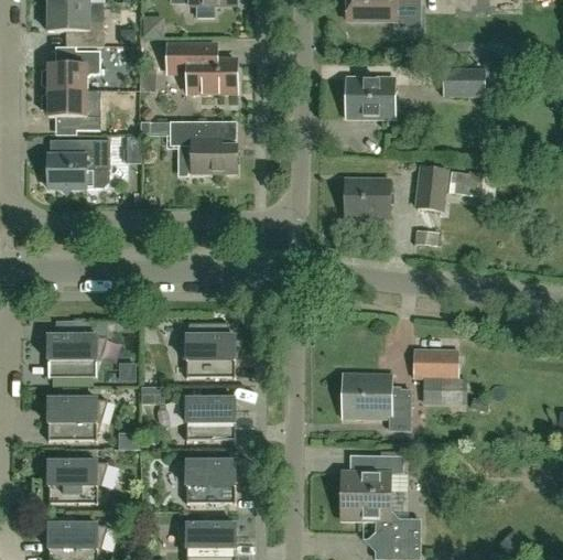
[(214,15),(214,2),(236,2),(236,0),(188,0),(188,2),(196,2),(196,15),(214,15)]
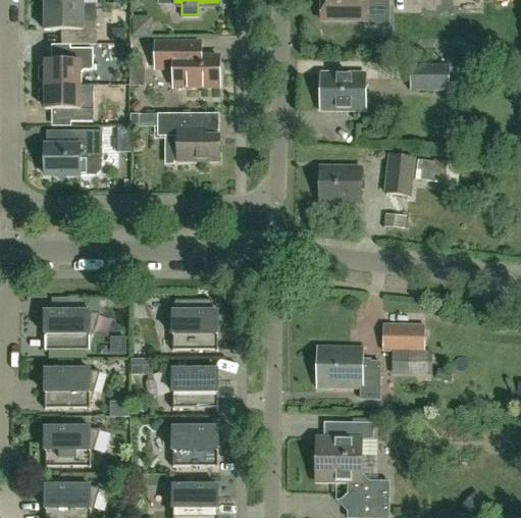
[(320,0),(320,17),(366,18),(366,0),(320,0)]
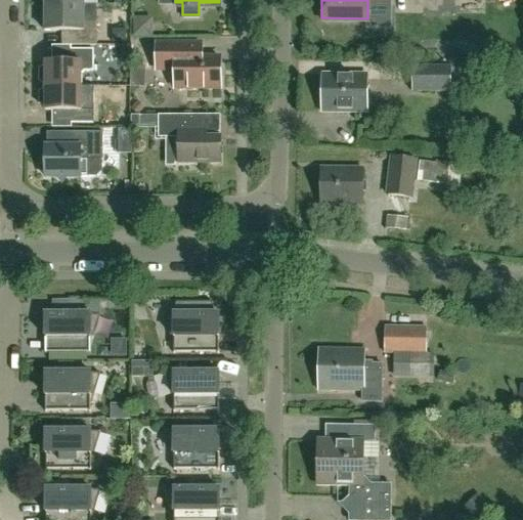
[(68,42),(95,42),(95,18),(82,18),(82,1),(44,1),(44,28),(68,28),(68,42)]
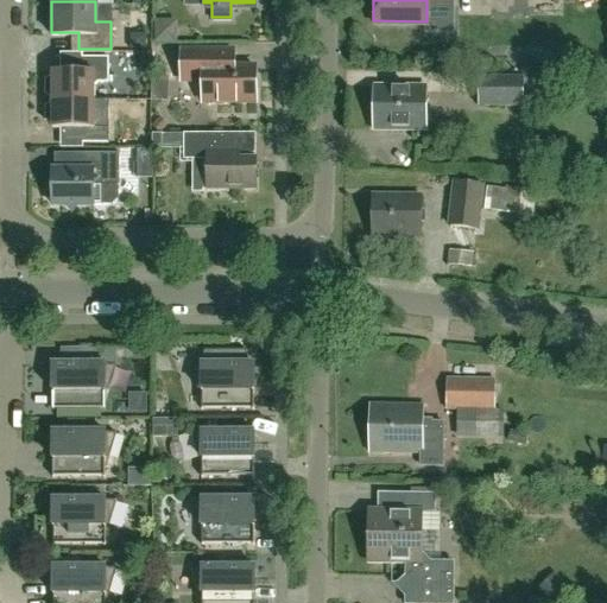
[(176,39),(177,20),(159,20),(159,38),(176,39)]
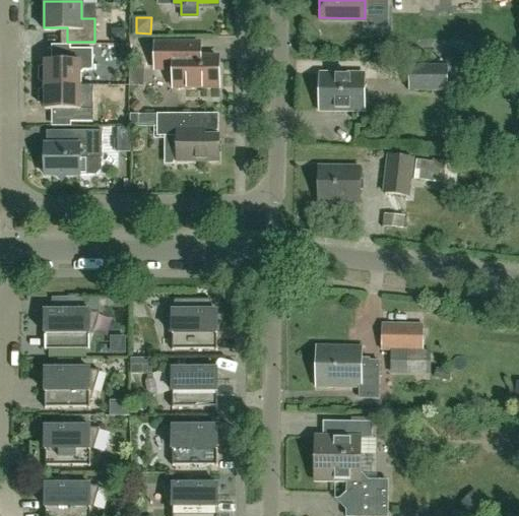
[(173,83),(217,83),(217,54),(199,54),(199,40),(154,40),(154,66),(173,66),(173,83)]
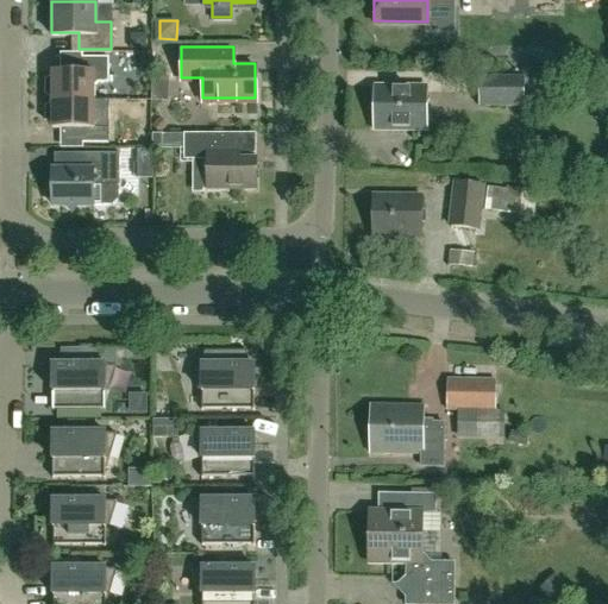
[(51,92),(51,96),(93,96),(93,82),(96,79),(107,79),(107,54),(81,54),(81,69),(51,69),(51,75),(48,75),(44,79),(44,88),(48,92),(51,92)]
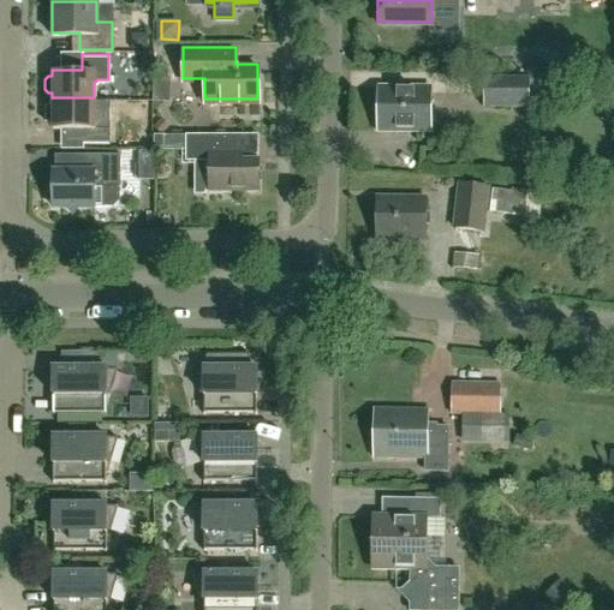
[(160,67),(159,96),(173,97),(174,69),(160,67)]
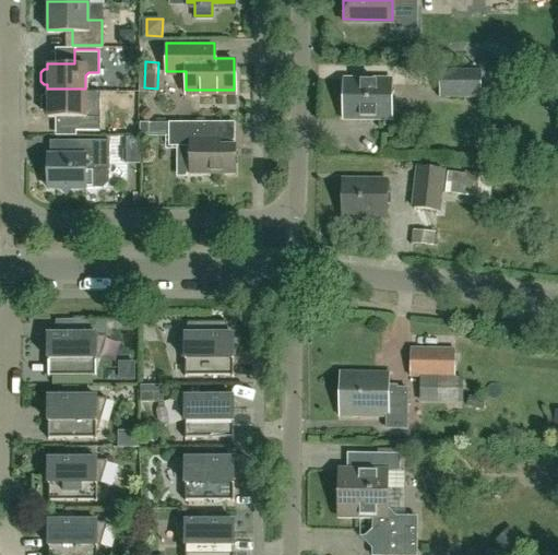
[(439,71),(439,98),(483,98),(483,71),(439,71)]
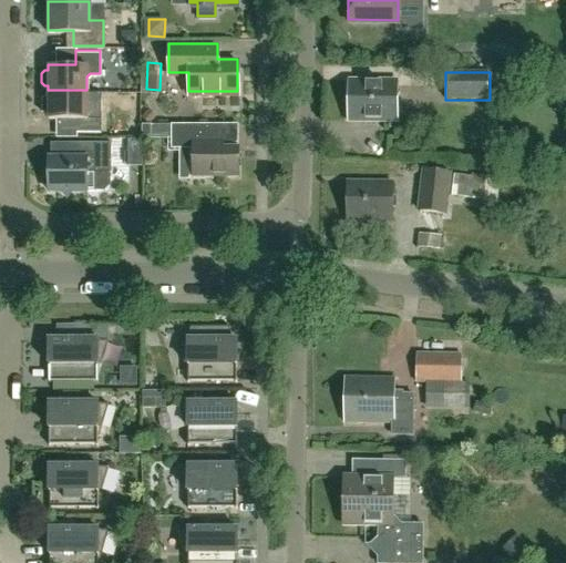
[(397,119),(397,77),(348,77),(348,119),(397,119)]
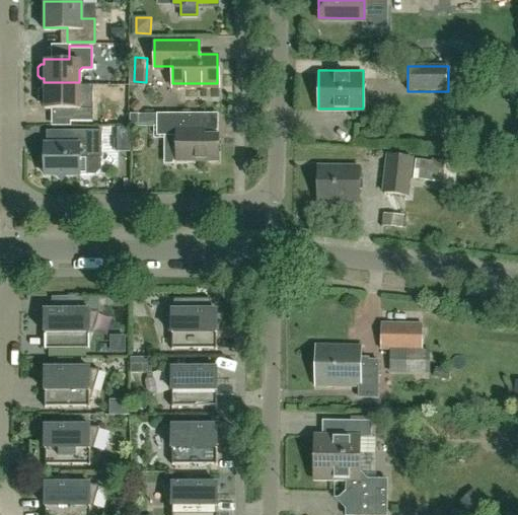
[(91,96),(79,96),(79,82),(44,82),(44,86),(41,86),(38,89),(38,97),(41,100),(44,100),(44,105),(69,105),(69,119),(91,119),(91,96)]
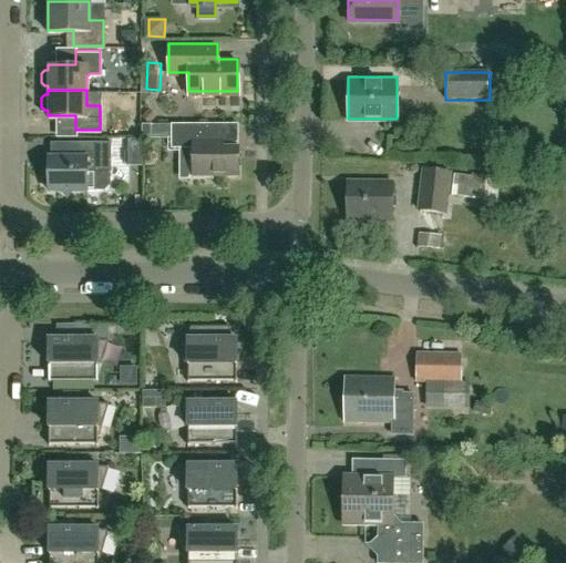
[(150,121),(141,121),(141,134),(141,135),(151,135),(150,121)]
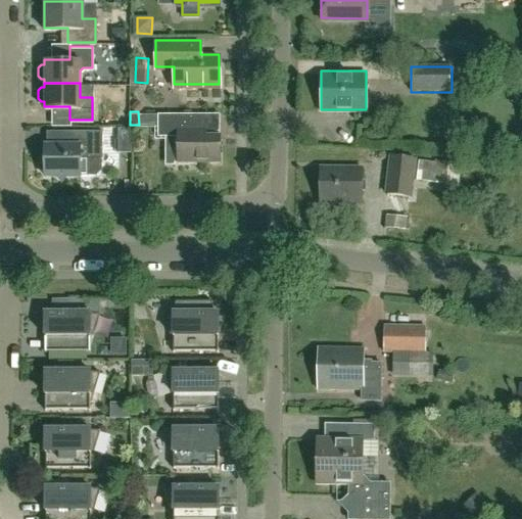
[(176,135),(176,159),(219,159),(219,133),(200,133),(200,111),(156,111),(156,135),(176,135)]
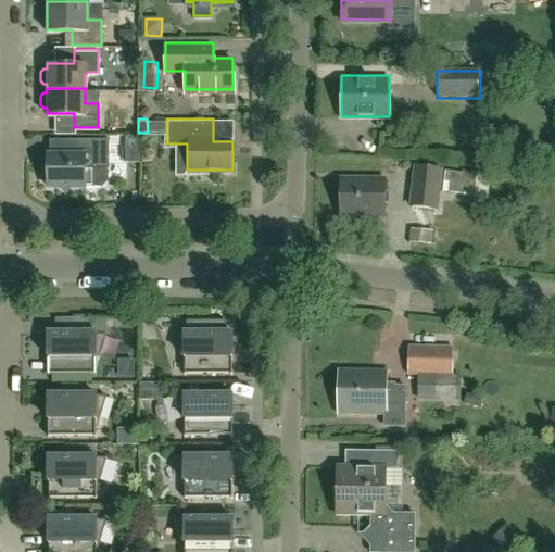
[(138,160),(138,133),(124,133),(124,160),(138,160)]
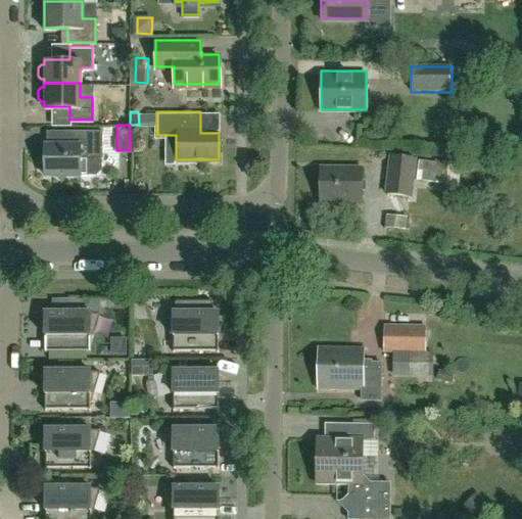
[(44,143),(44,158),(43,158),(42,158),(40,159),(40,160),(39,161),(38,162),(38,164),(38,166),(39,167),(40,168),(40,169),(42,170),(43,171),(44,171),(44,174),(56,174),(61,178),(65,174),(95,174),(102,167),(102,129),(70,129),(70,143),(44,143)]
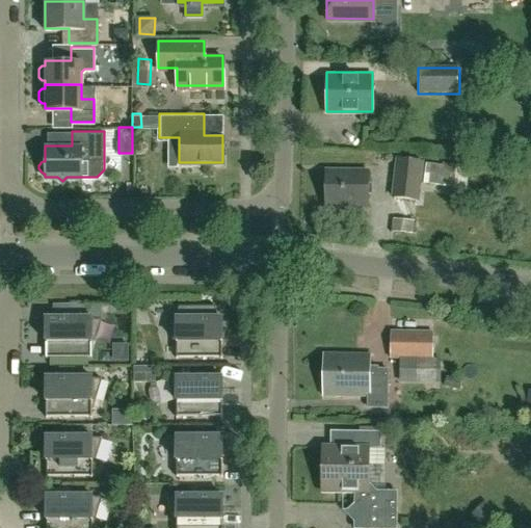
[(397,156),(391,207),(416,210),(419,180),(422,180),(452,184),(452,186),(466,188),(469,163),(456,162),(456,160),(442,159),(442,162),(397,156)]
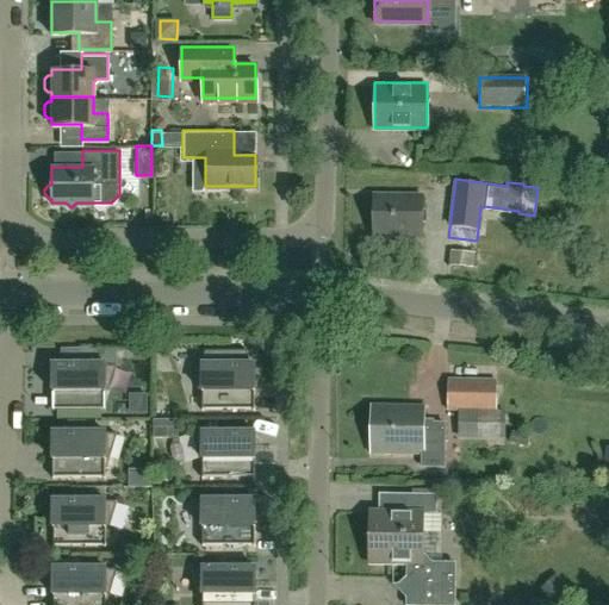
[(421,192),(374,192),(373,234),(421,234),(421,192)]
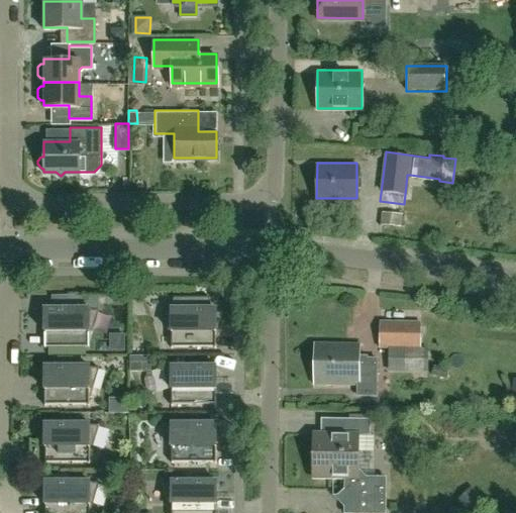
[(213,307),(208,307),(208,295),(173,295),(173,296),(170,306),(170,307),(162,307),(162,308),(168,328),(170,328),(171,345),(172,345),(172,344),(213,344),(213,345),(215,345),(214,306),(213,305),(213,307)]
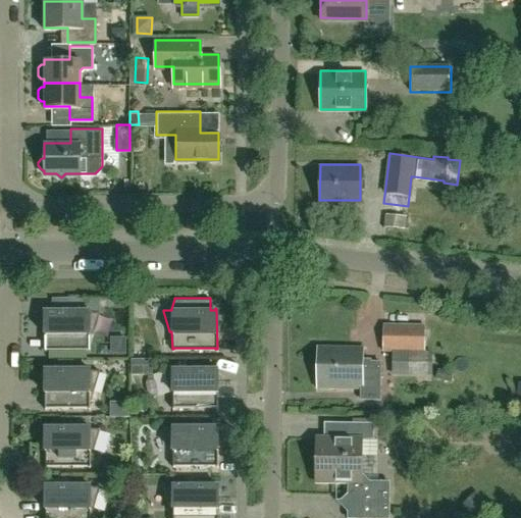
[(87,356),(87,348),(88,348),(88,349),(89,349),(89,331),(92,331),(98,311),(98,310),(89,310),(89,309),(88,309),(88,310),(69,310),(50,310),(45,310),(45,309),(44,309),(44,326),(44,349),(46,349),(46,348),(47,348),(47,356),(49,356),(87,356)]
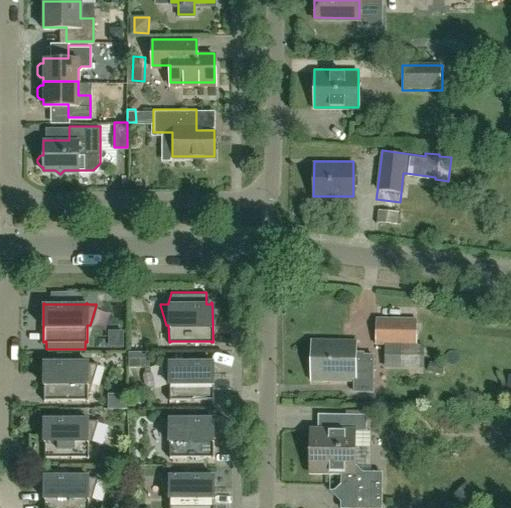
[(401,342),(415,342),(416,317),(375,317),(375,341),(385,341),(385,357),(401,358),(401,342)]
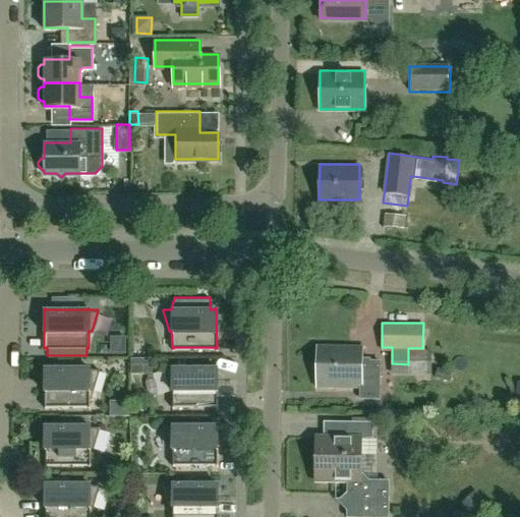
[(361,344),(316,343),(315,385),(359,386),(359,396),(378,396),(379,359),(361,358),(361,344)]
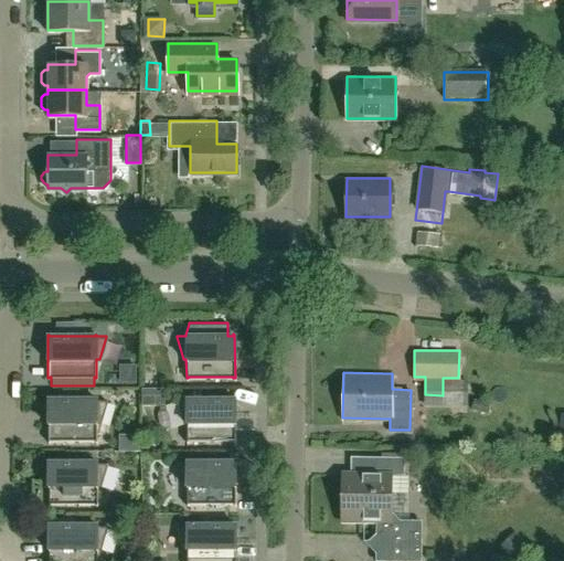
[(62,387),(62,399),(80,399),(80,387),(62,387)]
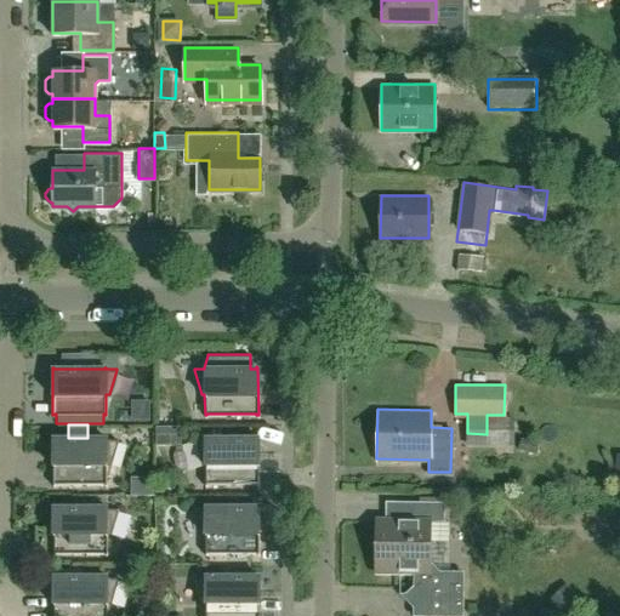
[(256,484),(259,484),(259,456),(259,437),(256,437),(256,438),(250,438),(250,428),(227,428),(225,438),(206,438),(206,435),(205,435),(205,438),(194,437),(194,439),(202,462),(205,462),(205,483),(206,483),(206,482),(256,482),(256,484)]
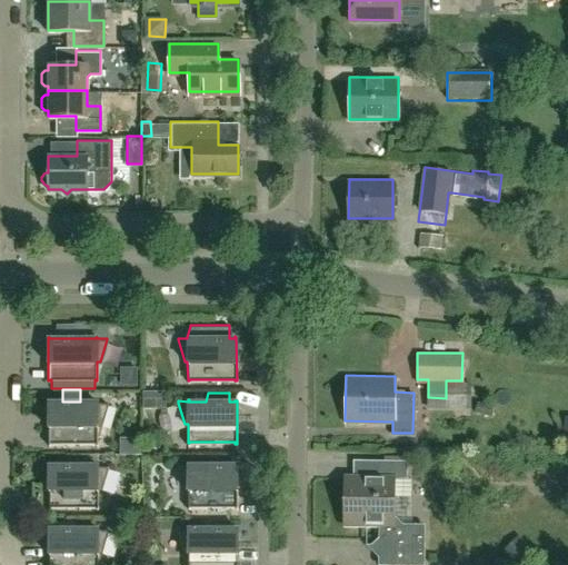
[(97,425),(100,425),(107,403),(107,402),(97,402),(97,400),(96,400),(96,402),(80,402),(62,402),(49,402),(49,400),(48,400),(48,444),(50,444),(50,443),(96,443),(96,444),(97,444),(97,425)]
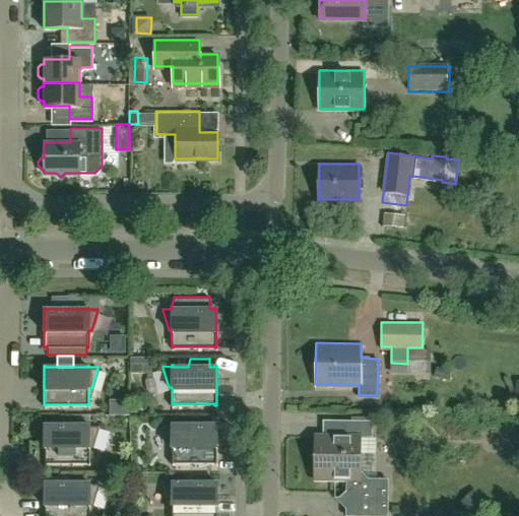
[(387,515),(388,485),(381,477),(368,477),(360,469),(361,436),(372,436),(372,418),(343,418),(343,435),(322,435),(315,441),(315,470),(321,477),(345,478),(345,490),(339,496),(345,502),(345,508),(351,515),(360,515),(365,509),(371,515),(387,515)]
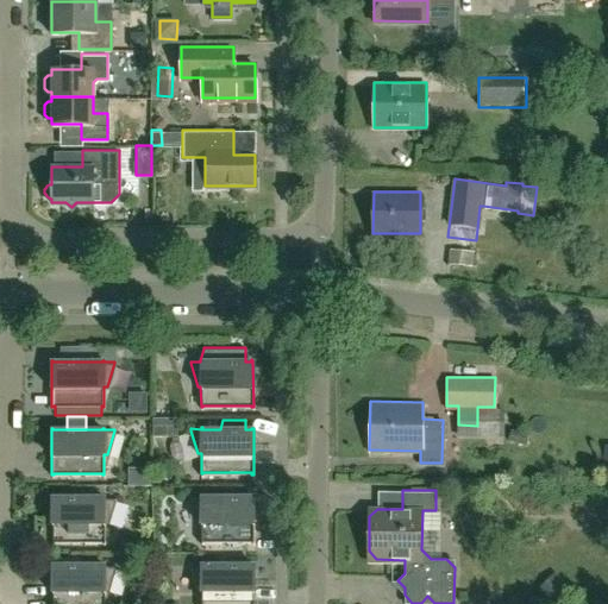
[(190,498),(198,522),(201,522),(201,542),(202,542),(202,540),(251,540),(251,542),(254,542),(254,495),(251,495),(251,497),(202,497),(202,495),(201,495),(201,497),(190,497),(190,498)]
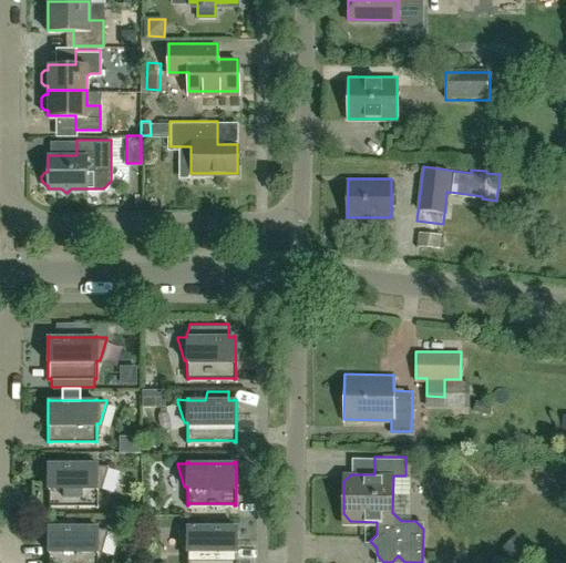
[(96,487),(100,487),(106,464),(106,463),(96,463),(96,462),(95,462),(95,463),(50,463),(50,462),(48,462),(48,505),(50,505),(50,504),(95,503),(95,505),(98,505),(96,487)]
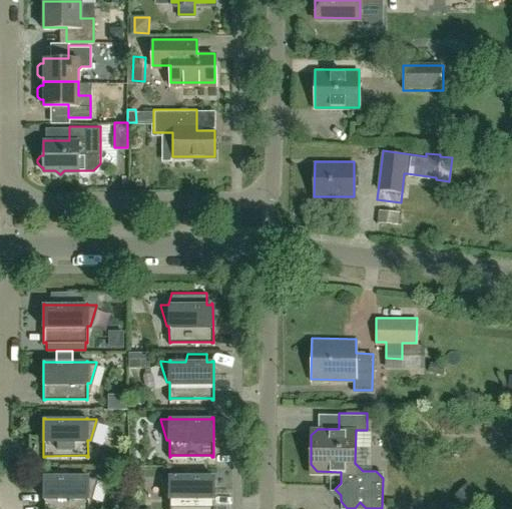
[(87,508),(88,497),(90,497),(95,477),(96,477),(96,476),(87,476),(87,474),(86,475),(86,476),(68,476),(66,468),(49,468),(49,476),(45,476),(45,475),(43,475),(43,508),(87,508)]
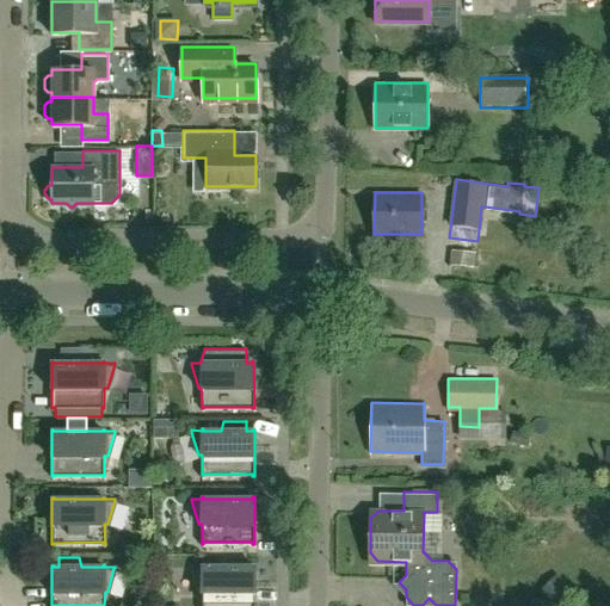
[(228,557),(225,567),(203,567),(203,564),(202,564),(202,567),(191,567),(191,568),(192,568),(198,592),(202,592),(201,605),(253,605),(254,564),(253,564),(253,567),(247,567),(247,557),(228,557)]
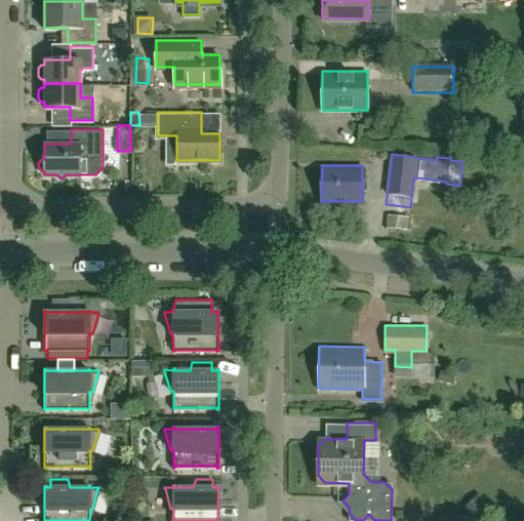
[(243,520),(242,510),(224,511),(224,520),(243,520)]
